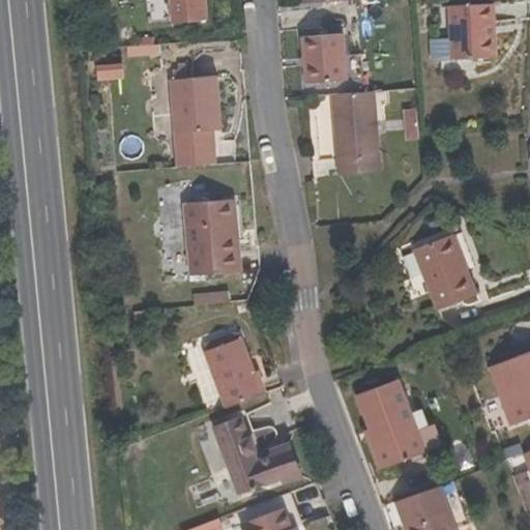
[(172,0),(174,21),(209,18),(207,0),(172,0)]
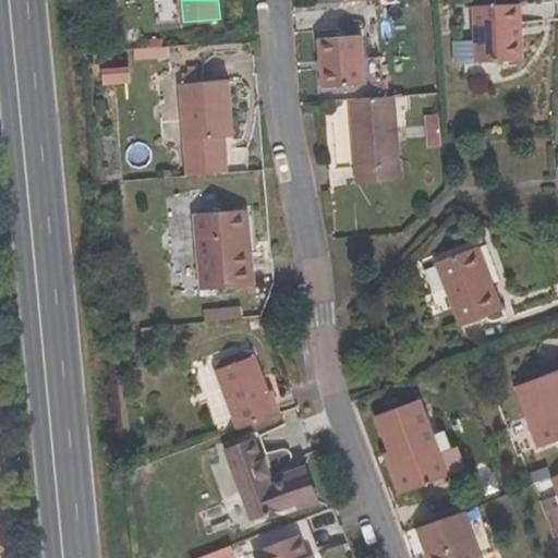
[(473,7),(476,63),(523,61),(520,5),(473,7)]
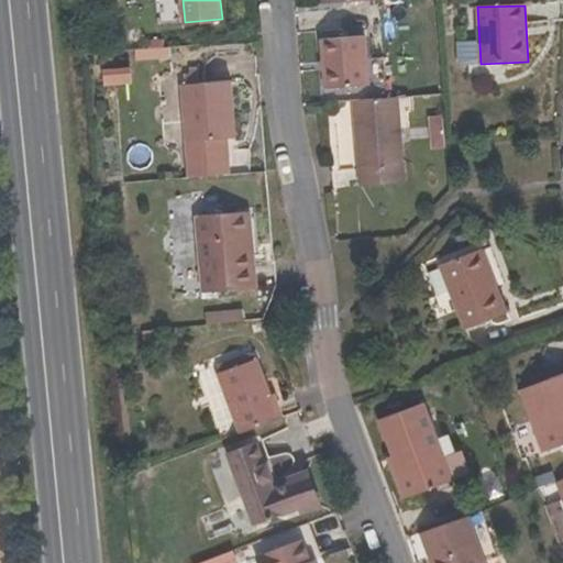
[(367,35),(320,39),(323,89),(385,85),(384,57),(368,58),(367,35)]
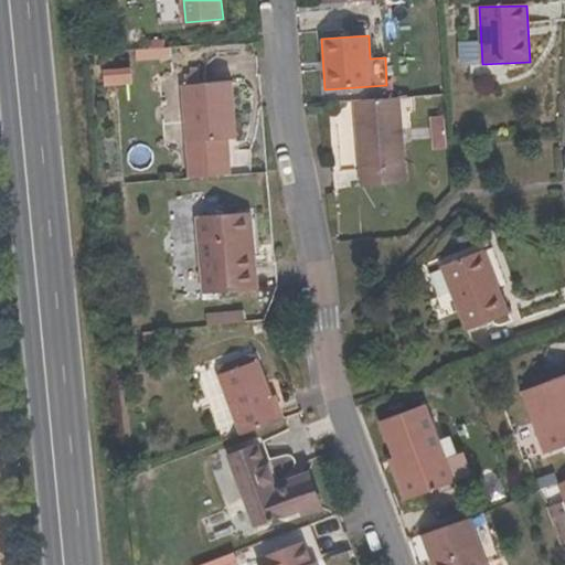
[(141,41),(140,57),(168,60),(169,43),(141,41)]
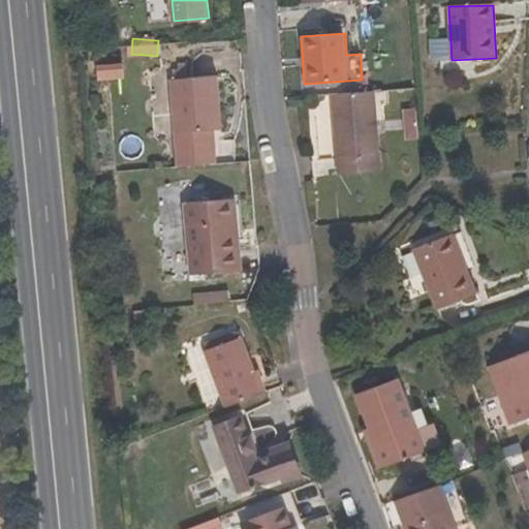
[(126,63),(98,66),(99,82),(127,80),(126,63)]
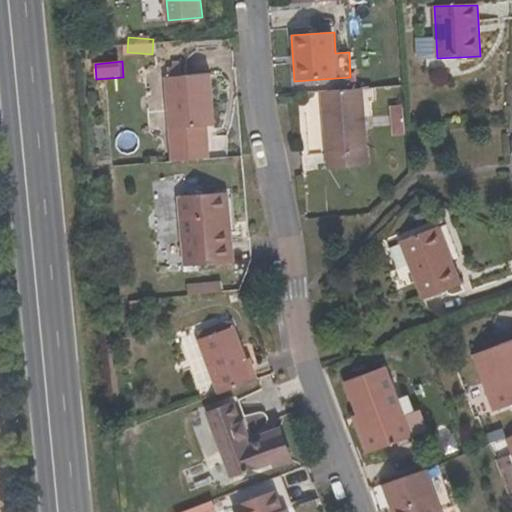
[(164,76),(170,160),(203,158),(200,125),(206,124),(205,104),(213,104),(211,73),(164,76)]
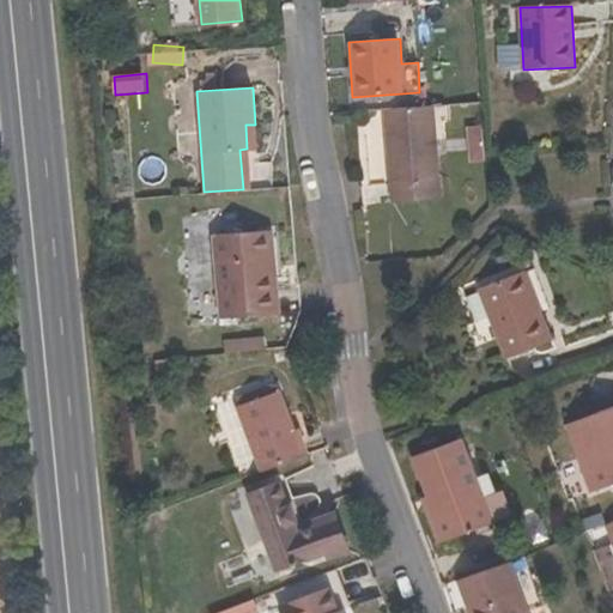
[(390,204),(443,198),(436,105),(383,110),(390,204)]
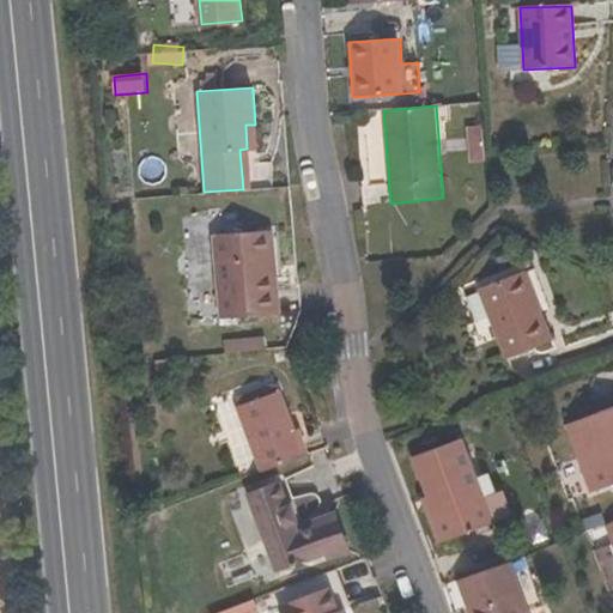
[(256,149),(255,125),(246,125),(247,149),(256,149)]
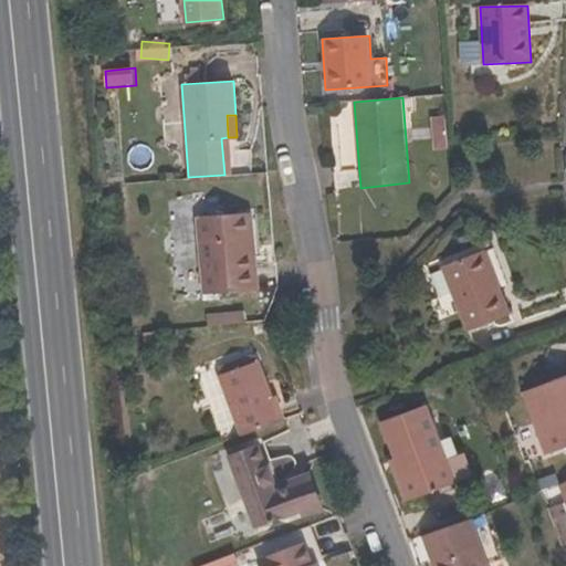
[(334,115),(333,145),(346,145),(347,116),(334,115)]
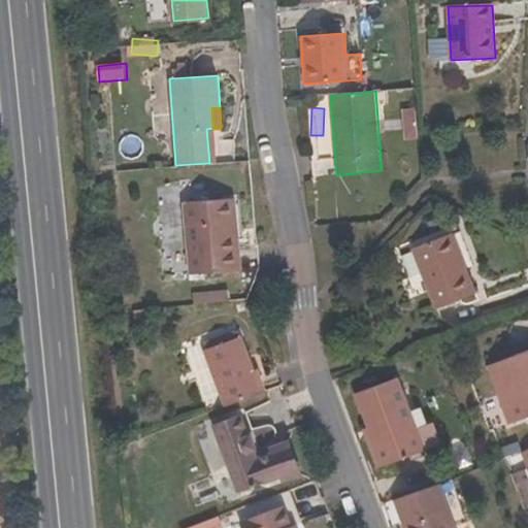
[(402,110),(406,139),(422,138),(418,108),(402,110)]
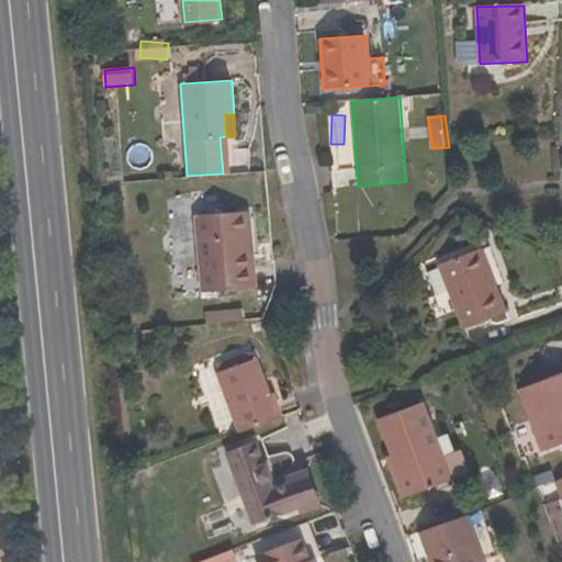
[(197,215),(202,292),(256,288),(253,262),(246,263),(242,211),(197,215)]
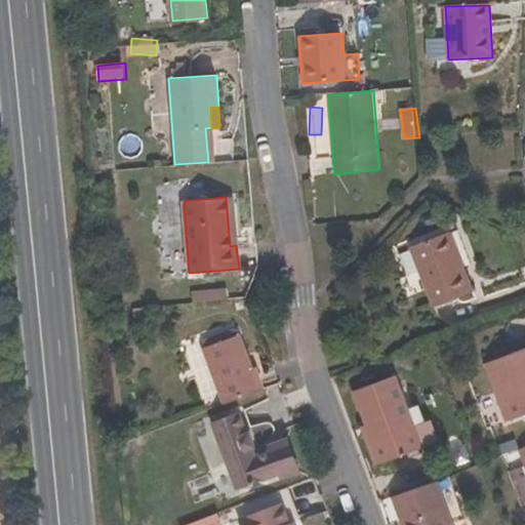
[(232,197),(226,197),(230,246),(236,245),(232,197)]
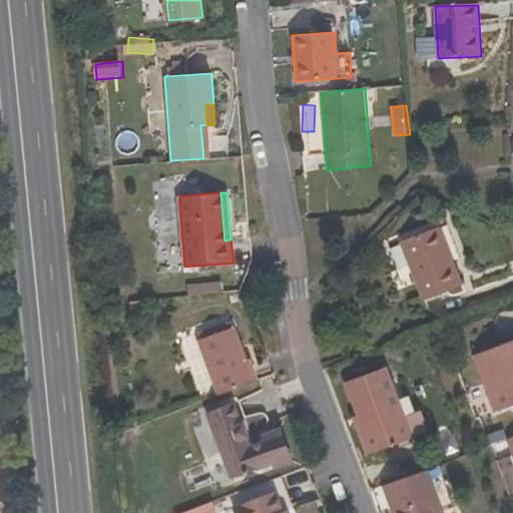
[(435,228),(446,258),(451,255),(440,226),(435,228)]
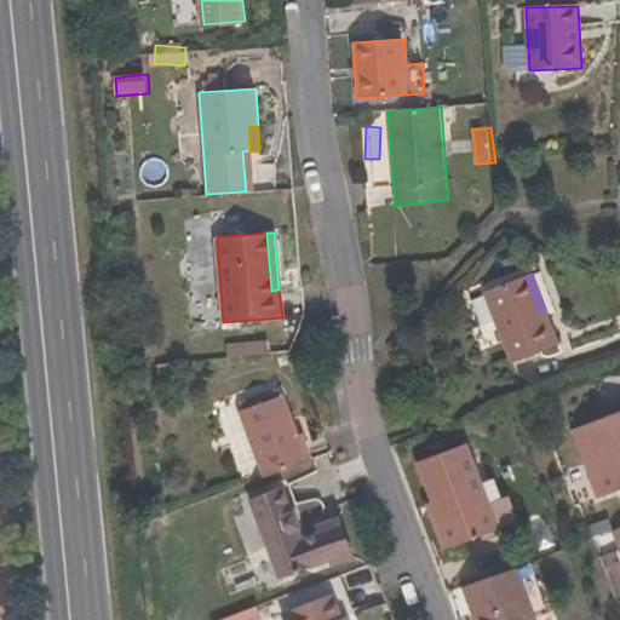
[(526,276),(484,291),(511,363),(558,344),(545,309),(539,311),(526,276)]
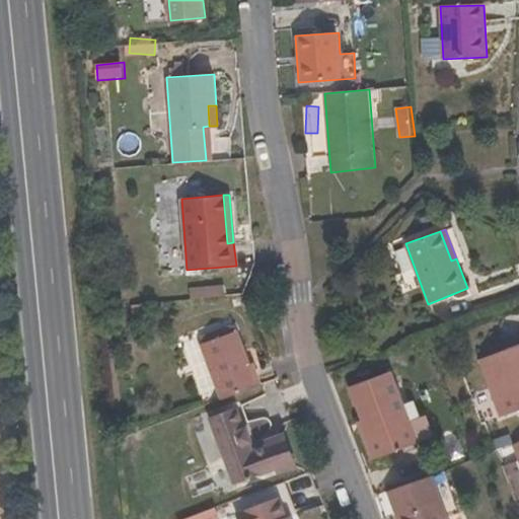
[(189,291),(189,300),(223,297),(222,287),(189,291)]
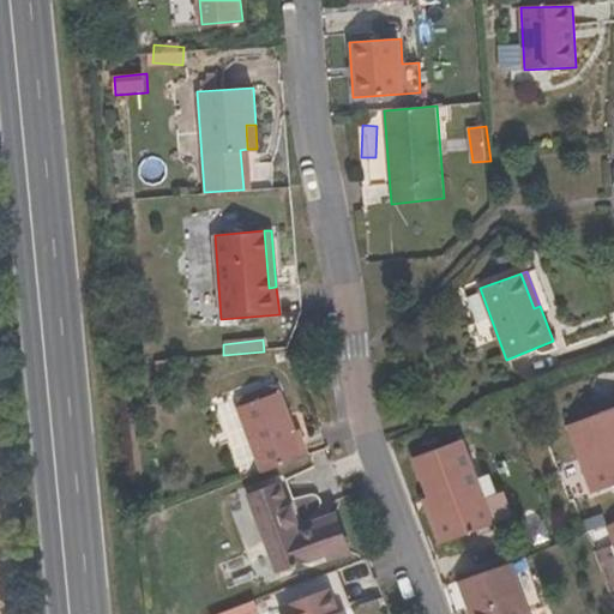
[(238,401),(240,407),(278,393),(276,387),(238,401)]
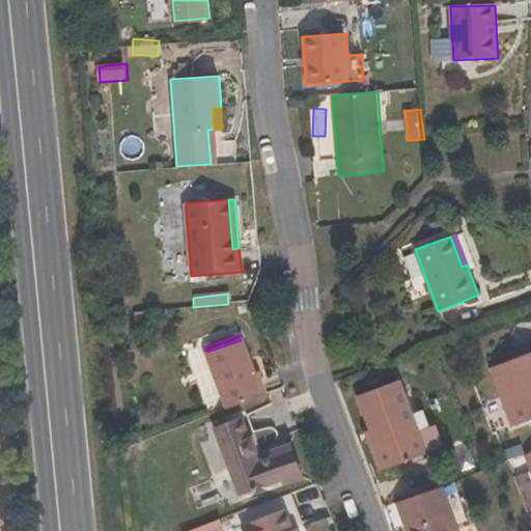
[(207,352),(206,353),(227,409),(262,396),(243,339),(241,340),(207,352)]
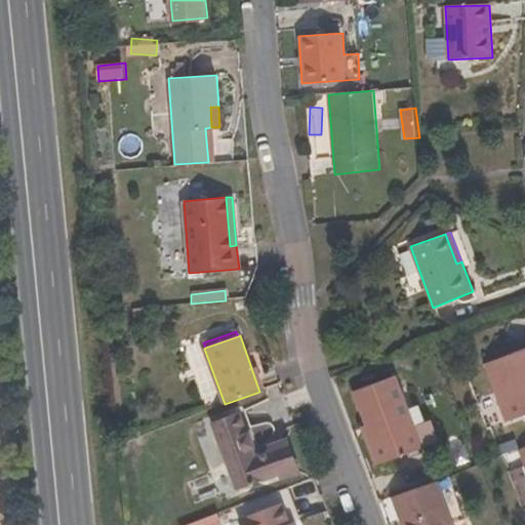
[(524,348),(484,363),(505,421),(524,414),(524,348)]
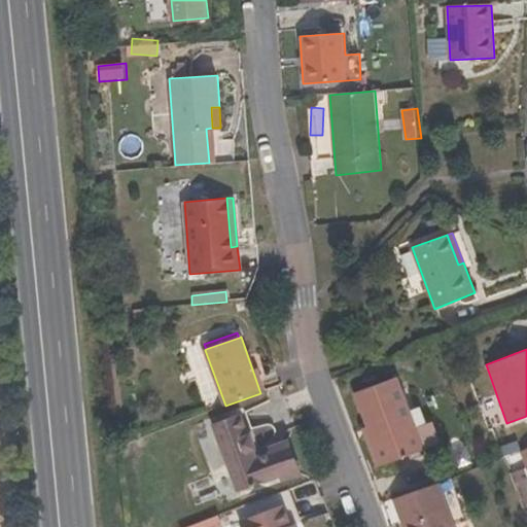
[(423,449),(395,378),(353,393),(366,428),(381,465),(423,449)]
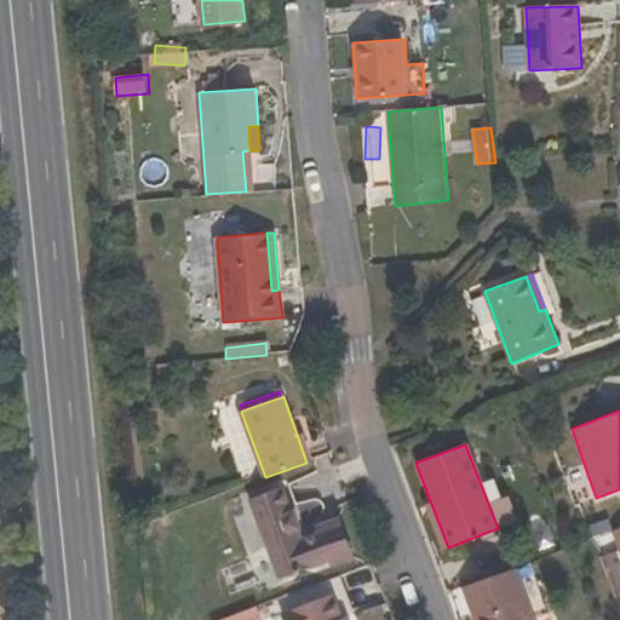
[(297,509),(288,489),(282,492),(288,512),(297,509)]
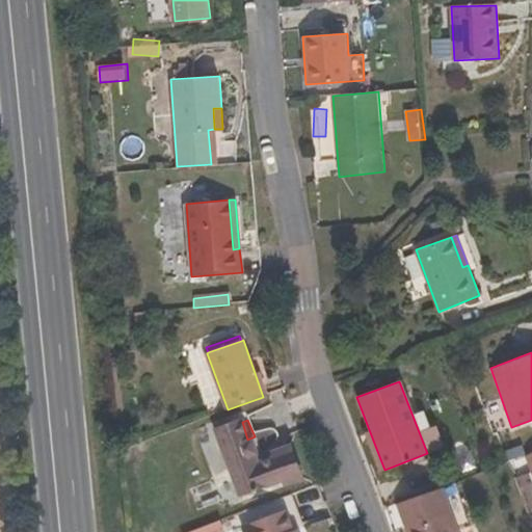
[(216,430),(241,498),(284,483),(274,459),(274,458),(257,464),(254,457),(258,456),(253,443),(249,443),(247,440),(242,422),(216,430)]
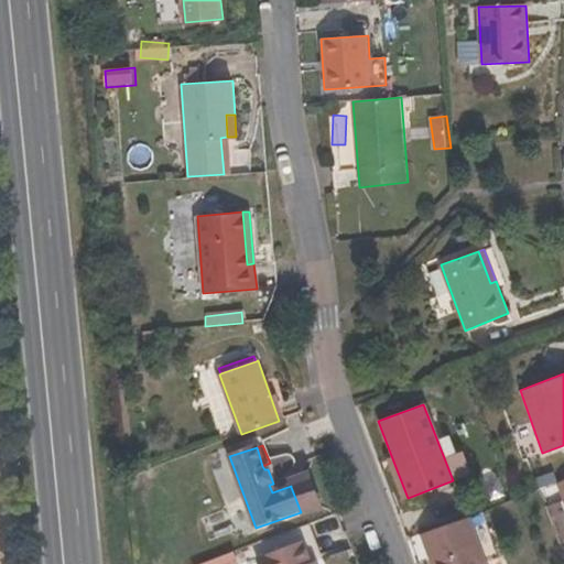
[(408,498),(392,458),(386,461),(400,501),(408,498)]
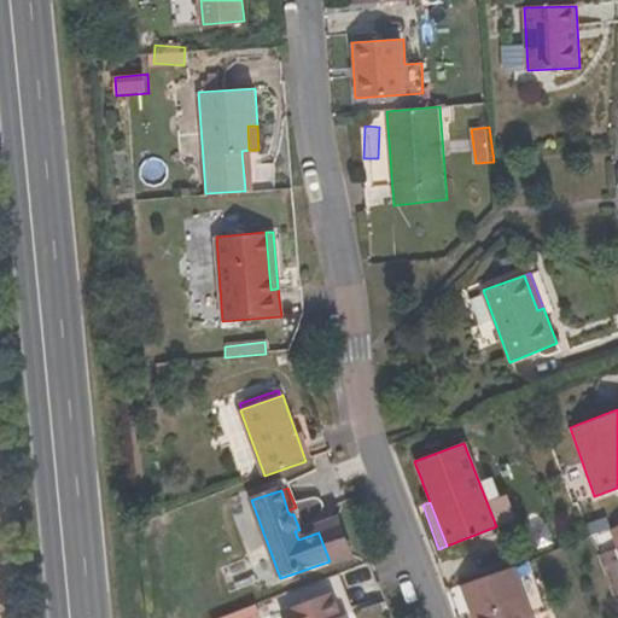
[(342,526),(319,534),(330,561),(351,553),(342,526)]
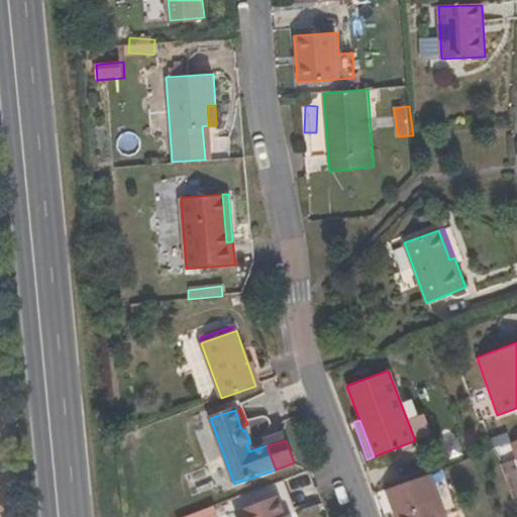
[(446,516),(429,473),(395,485),(404,510),(397,513),(398,516),(446,516)]
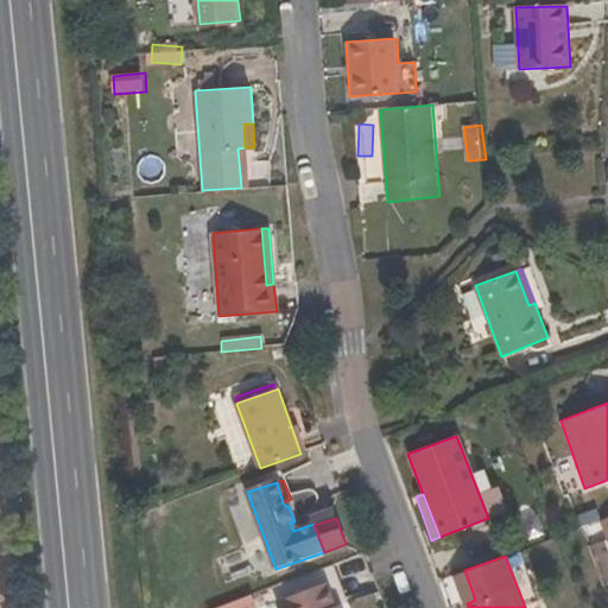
[(271,588),(278,607),(340,607),(340,605),(335,607),(320,569),(271,588)]
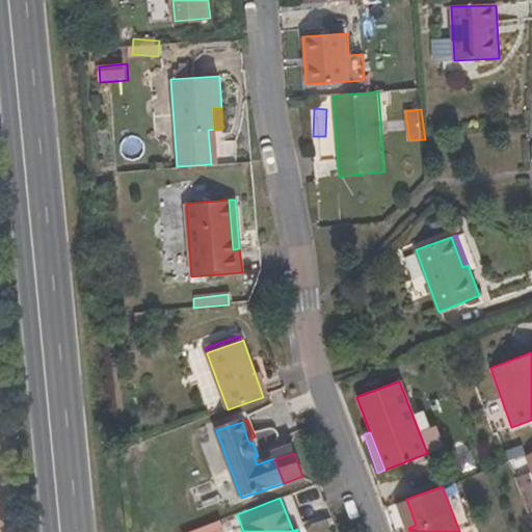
[(408,528),(416,525),(406,499),(399,502),(408,528)]
